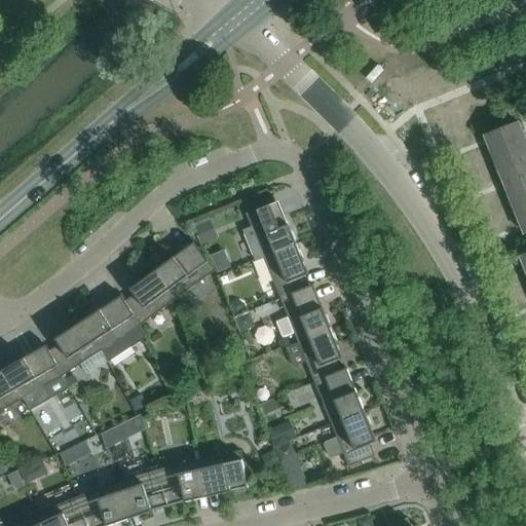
[(494,159),(494,160),(525,147),(525,141),(518,122),(485,136),(489,146),(490,146),(495,159),(494,159)]
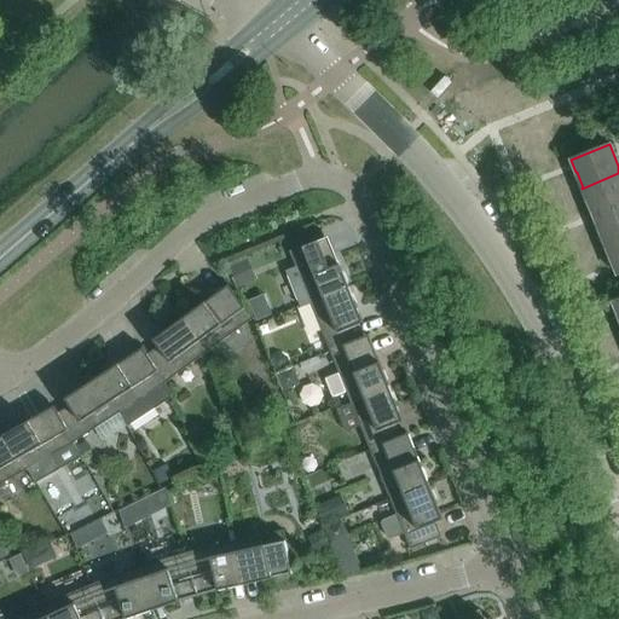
[(618,206),(618,173),(582,189),(583,190),(584,189),(590,204),(589,206),(594,217),(618,206)]
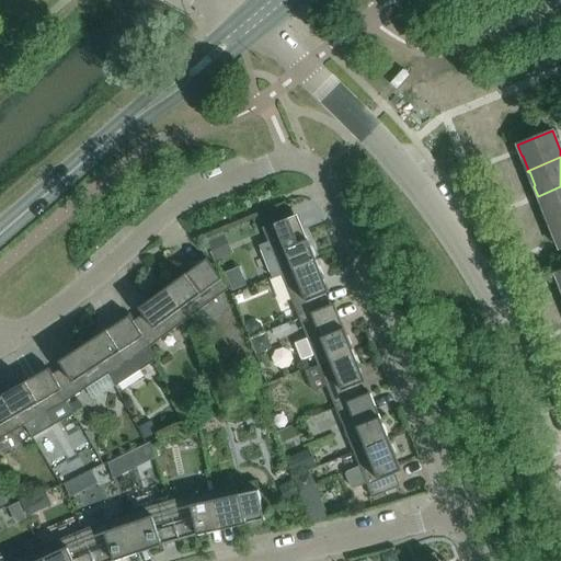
[(560,216),(560,186),(538,196),(542,207),(544,206),(549,220),(548,221),(548,222),(560,216)]
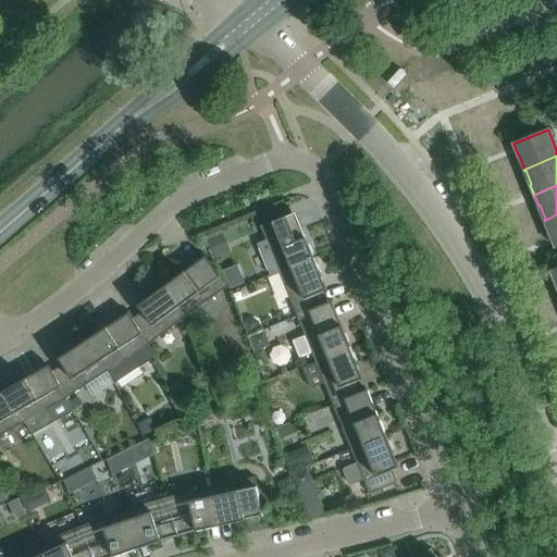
[(270,276),(280,272),(314,258),(305,235),(304,235),(304,236),(298,238),(288,214),(260,226),(265,238),(256,243),(270,276)]
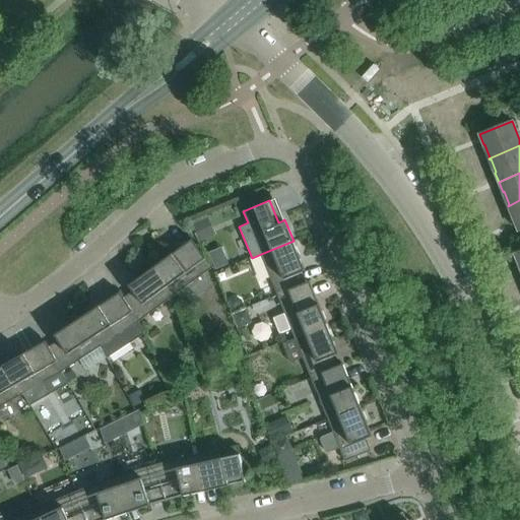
[(519,229),(519,200),(508,206),(509,206),(510,206),(515,219),(514,219),(518,231),(519,229)]
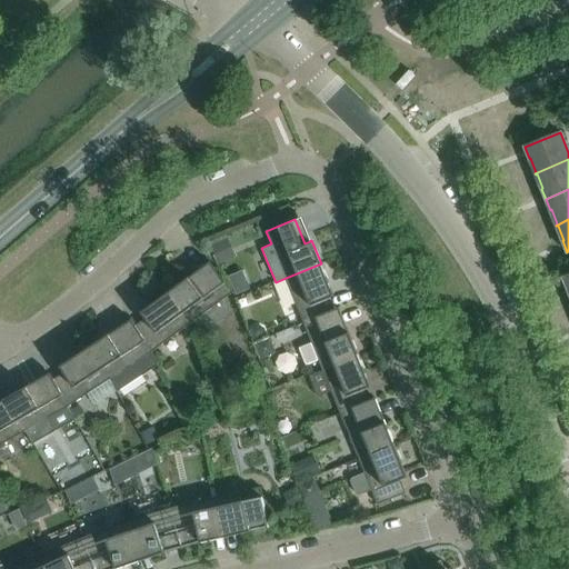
[(328,283),(329,283),(321,263),(286,278),(303,322),(332,311),(321,286),(327,283),(328,283)]
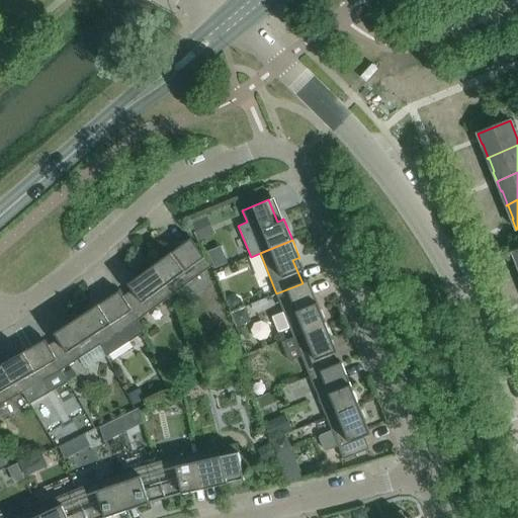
[(173,253),(172,252),(154,265),(175,293),(211,266),(195,244),(176,258),(173,253)]
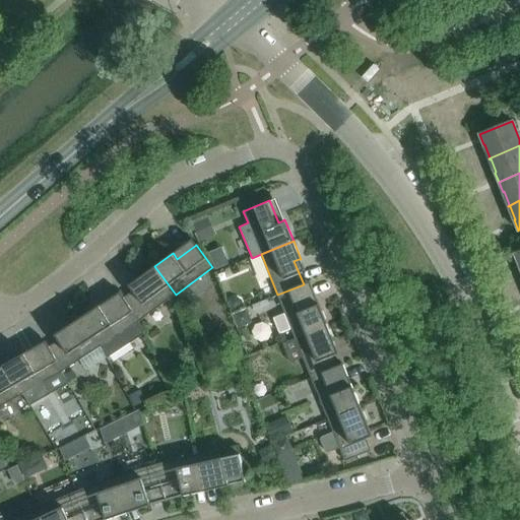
[(138,322),(176,295),(154,266),(139,277),(140,278),(143,282),(124,298),(123,299),(138,322)]
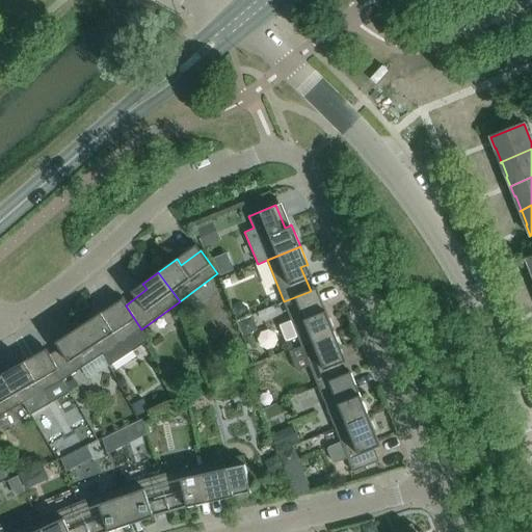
[(335,284),(314,290),(318,304),(339,299),(335,284)]
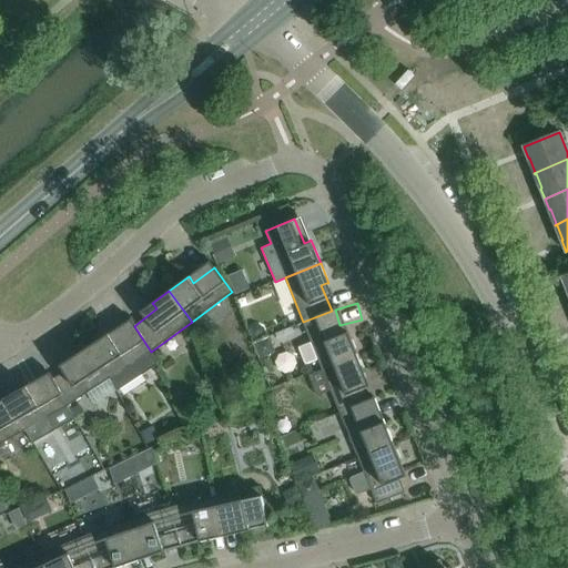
[(356,353),(347,330),(346,331),(341,333),(332,311),(303,322),(311,343),(295,348),(303,366),(318,359),(322,367),(356,353)]
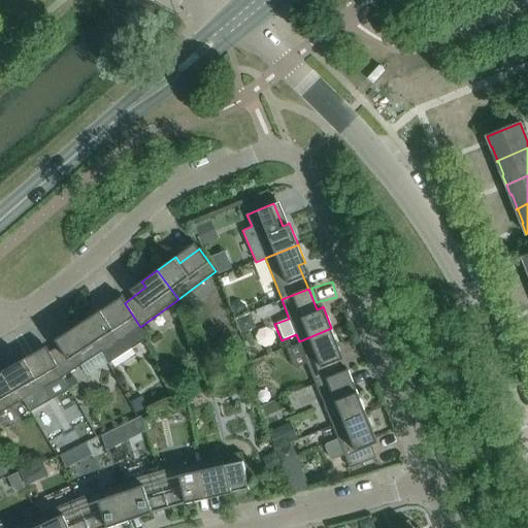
[(146,336),(140,327),(125,303),(105,316),(102,310),(103,310),(102,309),(83,322),(102,352),(107,361),(146,336)]
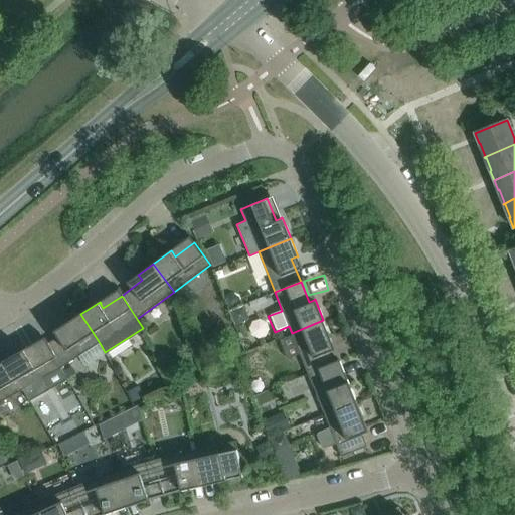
[(61,368),(100,343),(80,314),(64,324),(65,325),(68,330),(47,344),(61,368)]
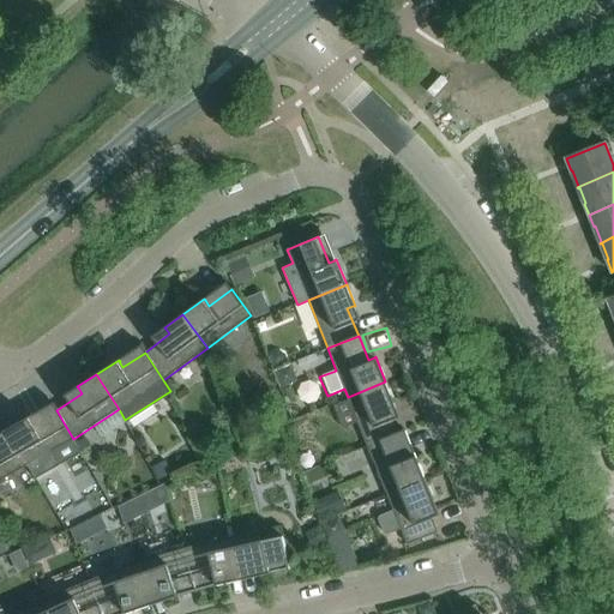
[(392,403),(395,403),(385,381),(348,397),(367,446),(398,433),(386,405),(392,403)]
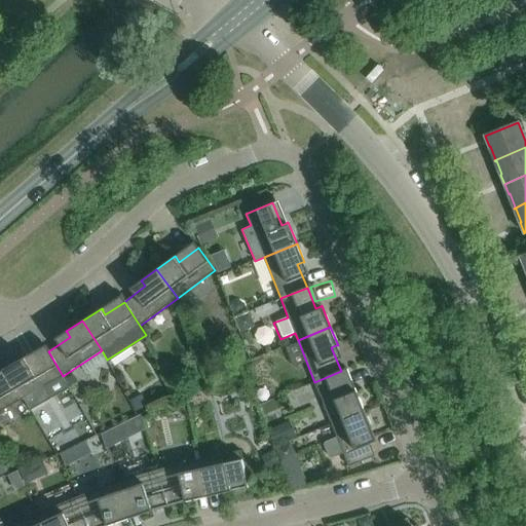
[(369,329),(355,333),(362,353),(375,349),(369,329)]
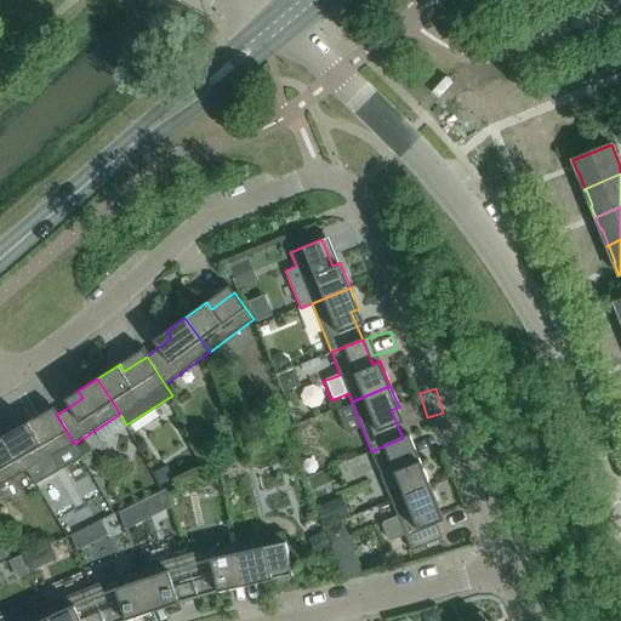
[(74,444),(57,415),(34,428),(30,422),(32,422),(30,421),(7,434),(28,471),(34,482),(58,468),(51,456),(74,444)]
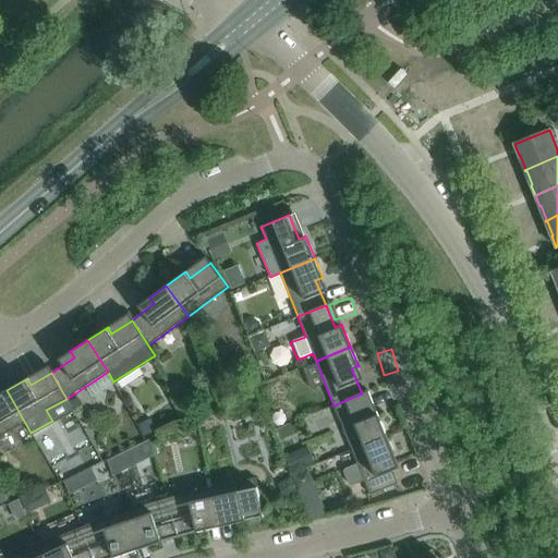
[(372,409),(392,402),(386,386),(366,393),(372,409)]
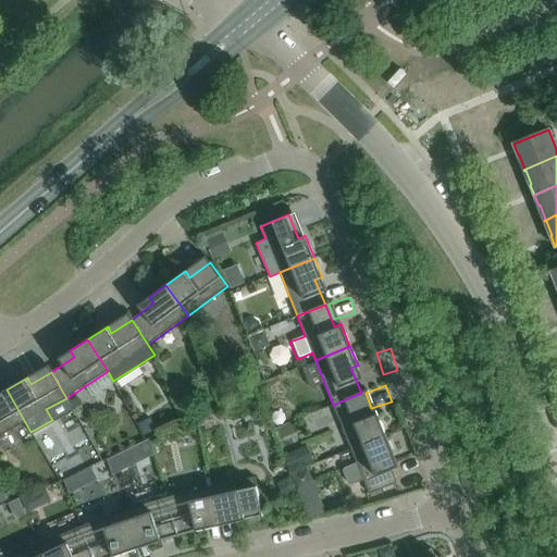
[(0,435),(25,422),(7,390),(0,393),(0,435)]
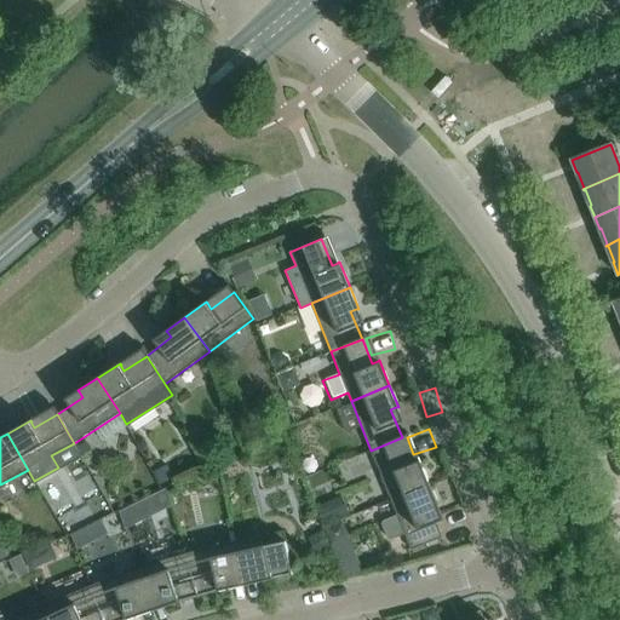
[(429,483),(419,458),(418,459),(418,460),(412,463),(402,437),(371,451),(391,499),(429,483)]
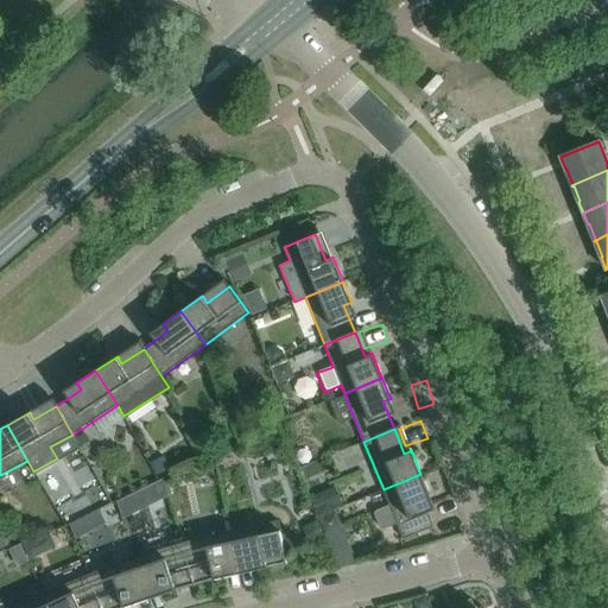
[(428,496),(430,495),(420,474),(384,489),(390,506),(377,512),(375,514),(381,529),(384,530),(397,524),(403,539),(434,527),(422,498),(428,495),(428,496)]
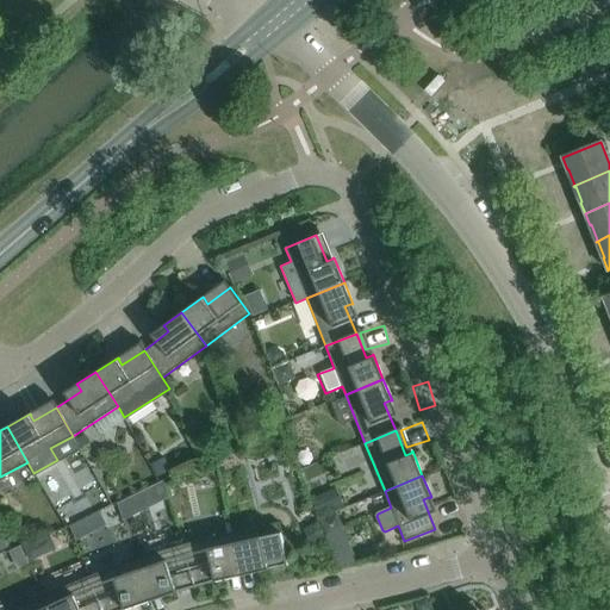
[(138,491),(117,502),(123,520),(147,508),(138,491)]
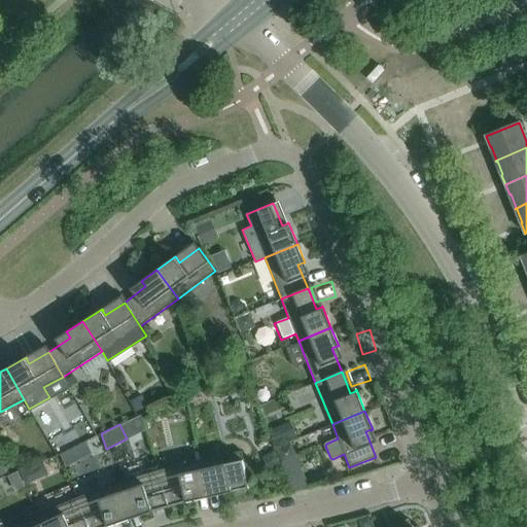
[(200,460),(206,486),(208,497),(249,488),(243,462),(244,462),(242,451),(200,460)]
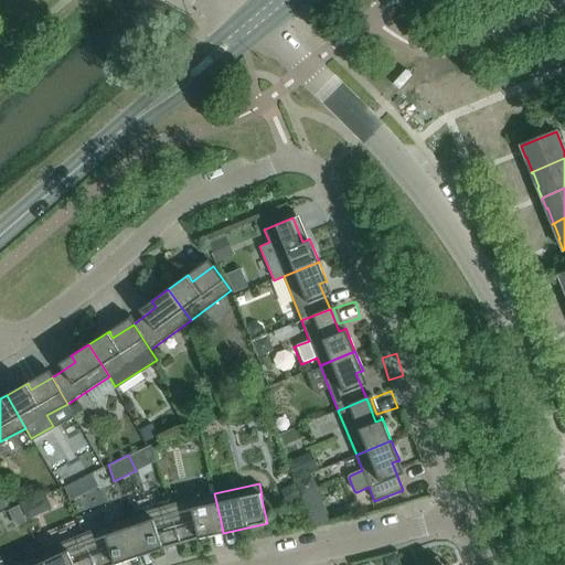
[(223,533),(221,521),(214,493),(191,499),(170,504),(181,543),(198,539),(223,533)]
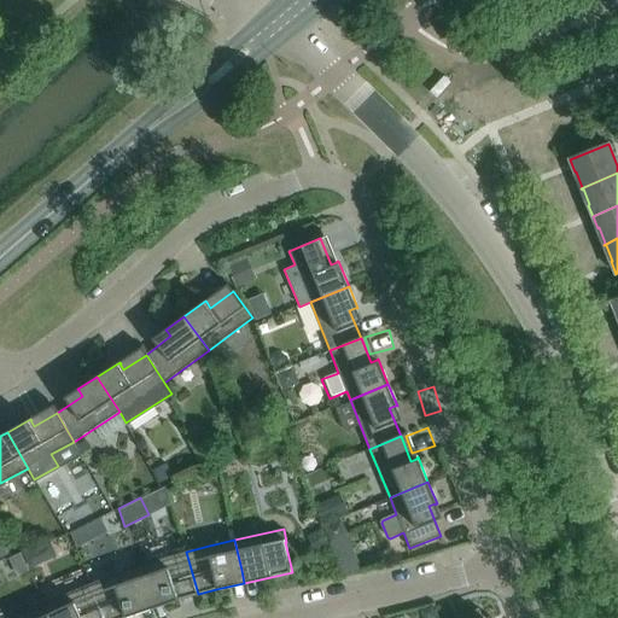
[(36,548),(23,554),(29,567),(42,561),(36,548)]
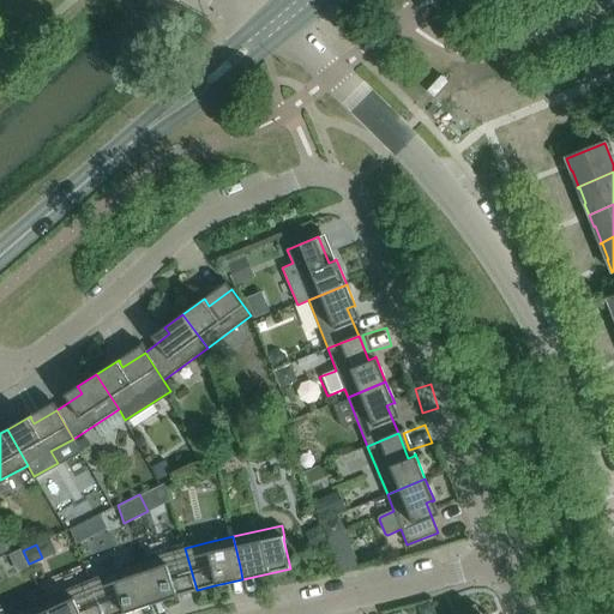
[(185,548),(162,554),(137,563),(151,605),(178,596),(197,590),(185,548)]
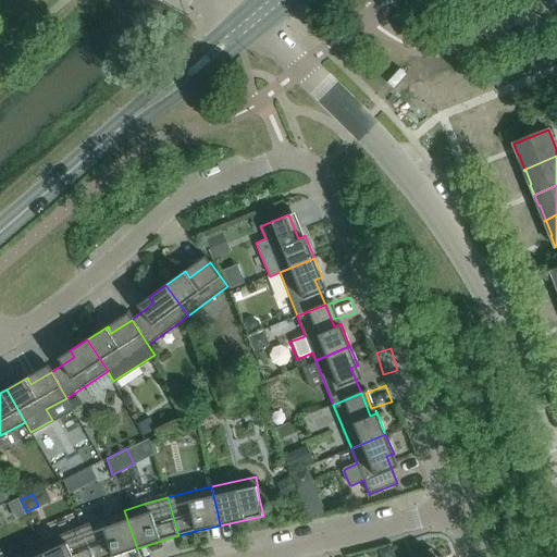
[(137,548),(124,510),(101,519),(82,527),(94,556),(112,556),(113,556),(137,548)]
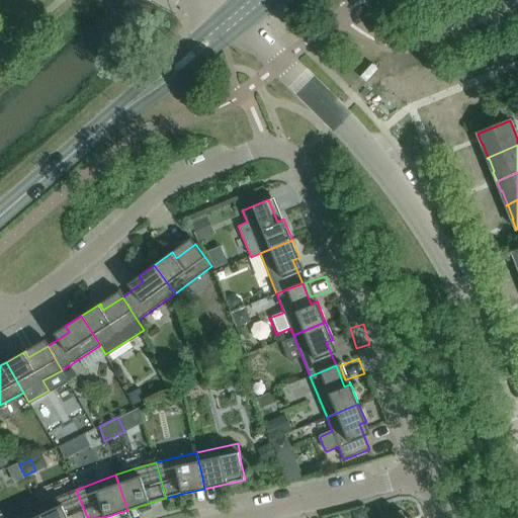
[(87,517),(76,490),(58,497),(37,506),(42,517),(87,517)]
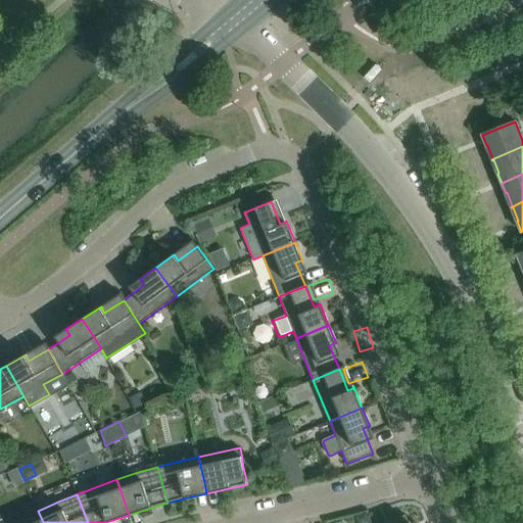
[(43,522),(38,511),(17,521),(12,522),(43,522)]
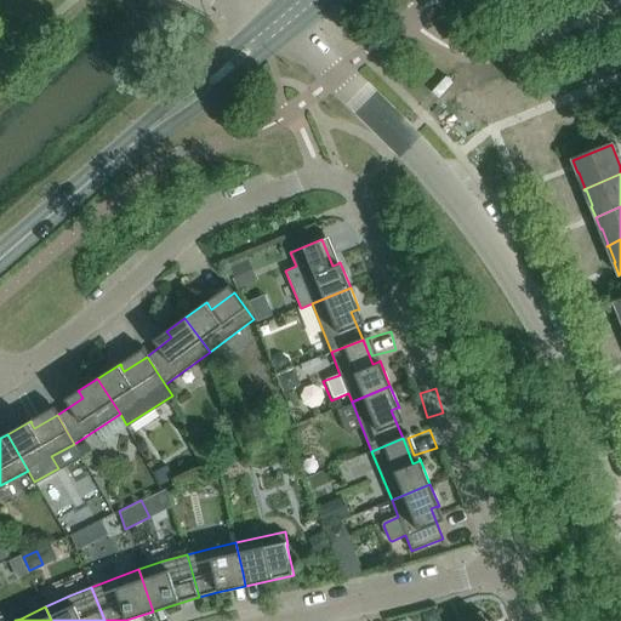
[(436,609),(425,614),(427,620),(429,620),(437,620),(439,620),(436,609)]
